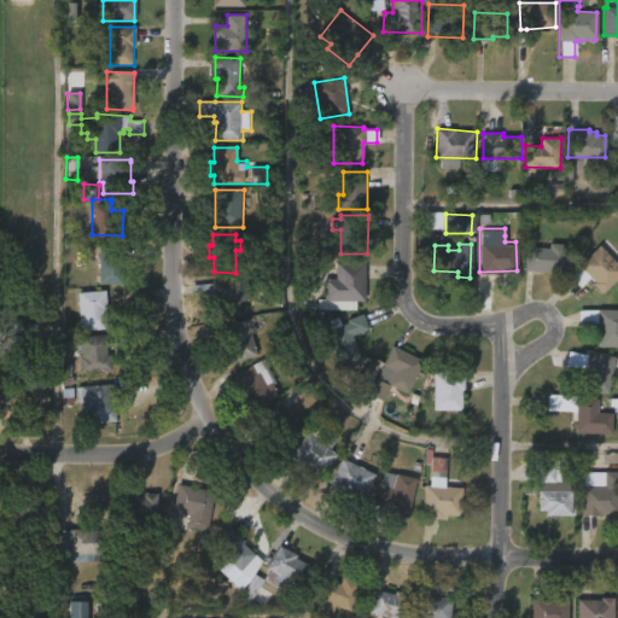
[(564,245),(561,274),(524,272),(525,248),(549,250),(549,244),(564,245)]
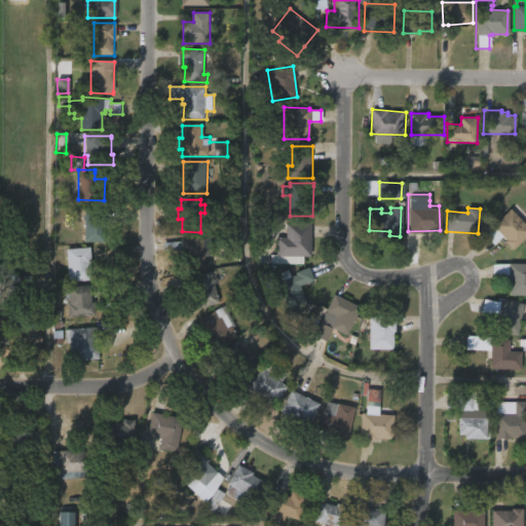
[(525,223),(525,239),(516,250),(504,236),(496,246),(486,235),(495,227),(494,226),(512,209),(525,223)]
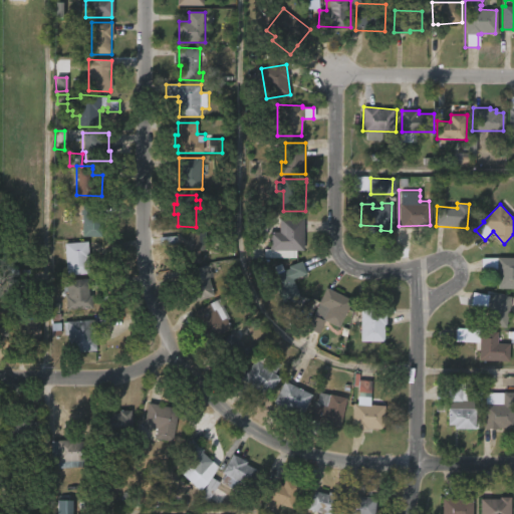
[(101,205),(101,222),(99,222),(99,236),(81,236),(81,214),(78,214),(80,205),(101,205)]
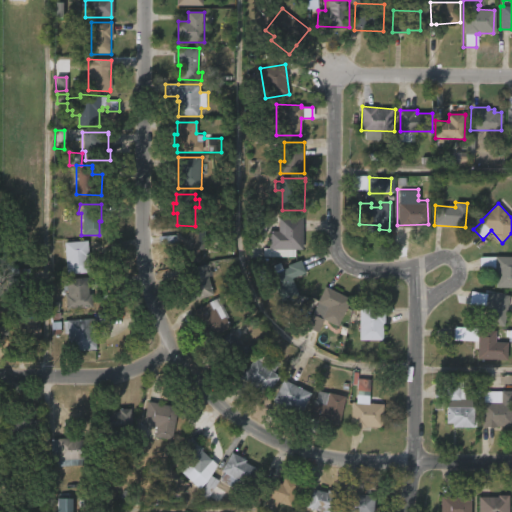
[(300,249),(267,249),(267,231),(276,231),(276,218),(300,218),(300,249)]
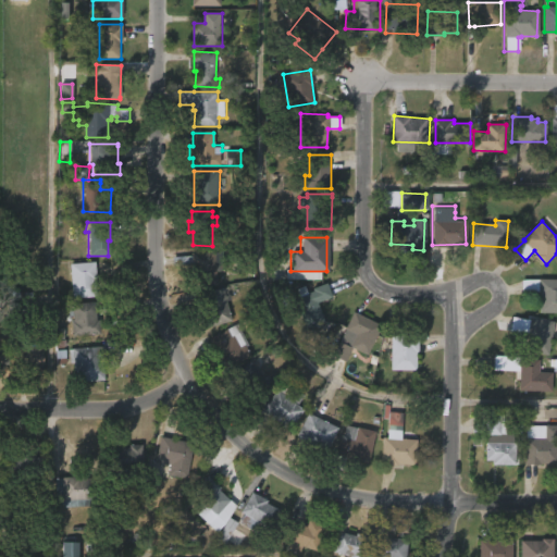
[(214,250),(219,251),(220,267),(215,267),(218,285),(197,286),(196,268),(193,269),(190,252),(214,250)]
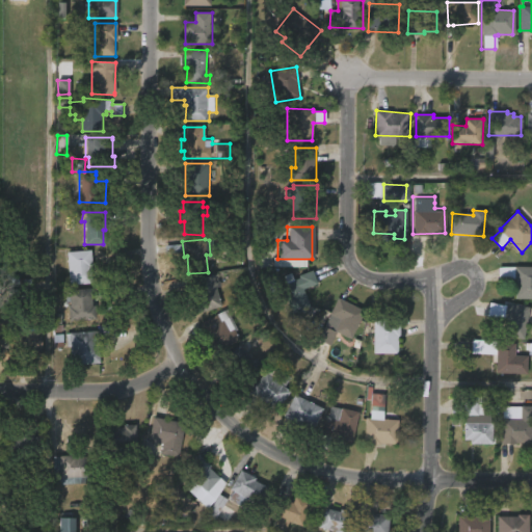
[(90,282),(68,284),(65,250),(90,248),(91,264),(88,264),(90,282)]
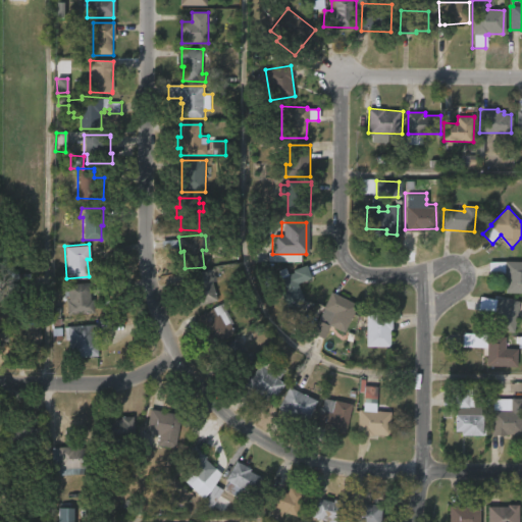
[(521,293),(505,293),(506,276),(487,275),(488,262),(521,262),(521,293)]
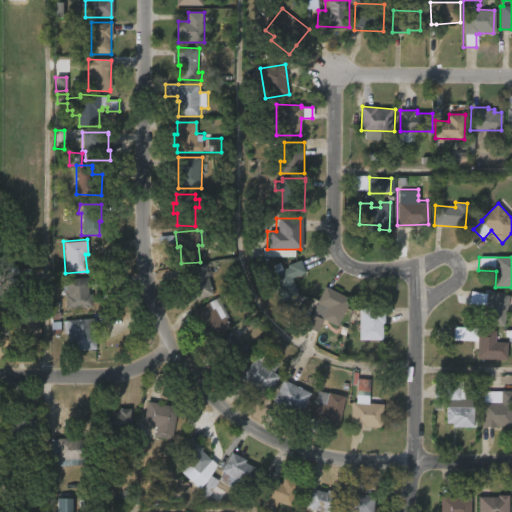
[(301,261),(306,274),(293,279),(300,296),(282,303),(271,275),(278,272),(275,266),(285,262),(287,266),(301,261)]
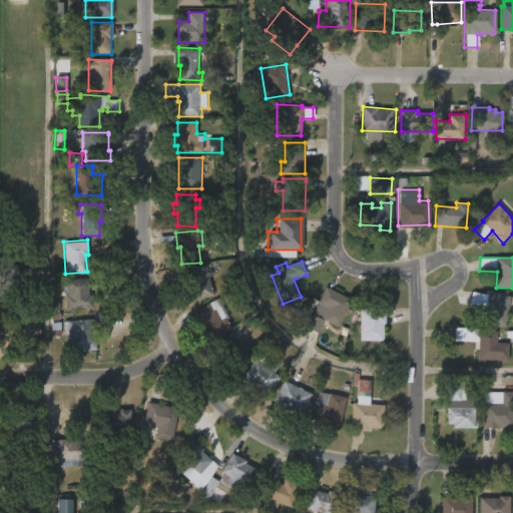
[(210,297),(187,303),(182,286),(187,284),(183,271),(202,266),(210,297)]
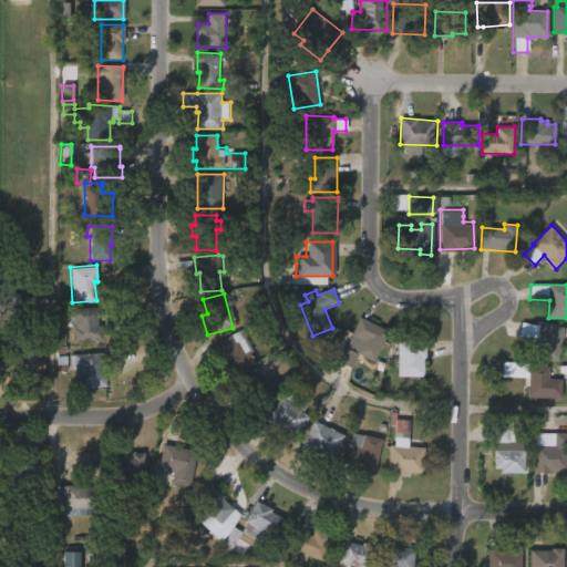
[(34,298),(33,322),(16,321),(17,305),(13,305),(13,297),(34,298)]
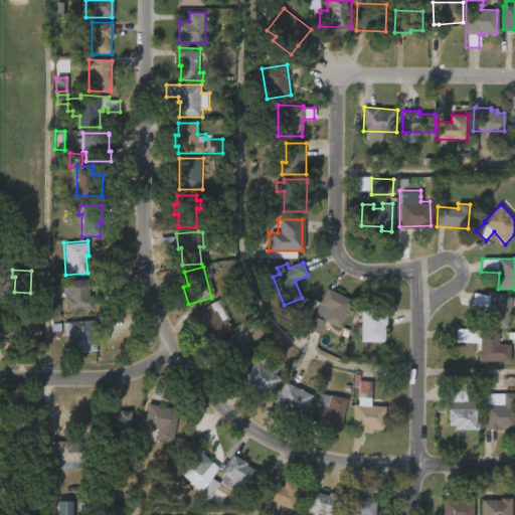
[(90,285),(90,299),(95,299),(95,310),(67,311),(68,281),(90,280),(90,285)]
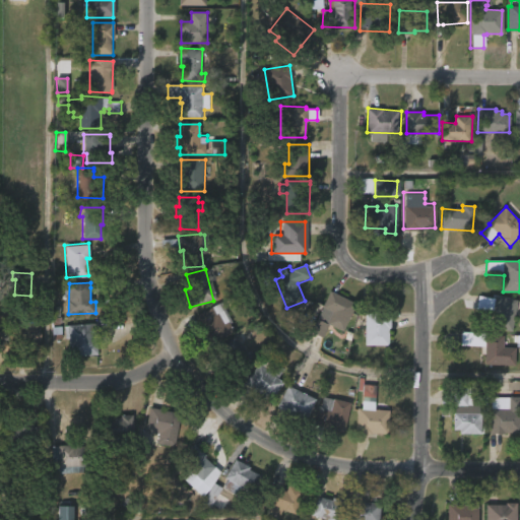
[(355,304),(342,330),(330,324),(337,309),(324,303),(330,290),(355,304)]
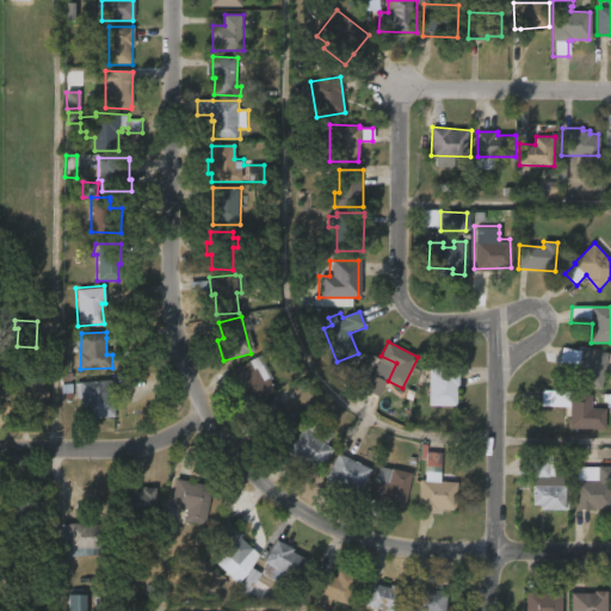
[(610,353),(606,388),(582,384),(585,369),(582,369),(585,349),(610,353)]
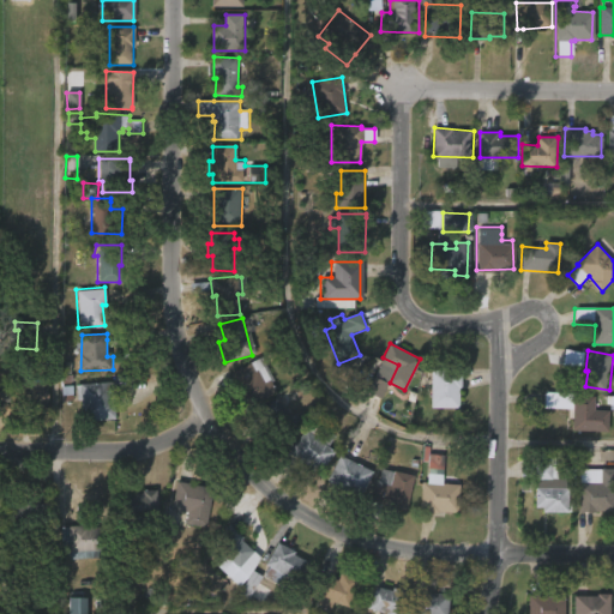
[(48,353),(48,371),(46,371),(46,380),(48,380),(47,408),(29,407),(28,423),(19,422),(19,407),(18,407),(18,391),(17,391),(17,369),(24,369),(24,365),(32,365),(42,353),(48,353)]
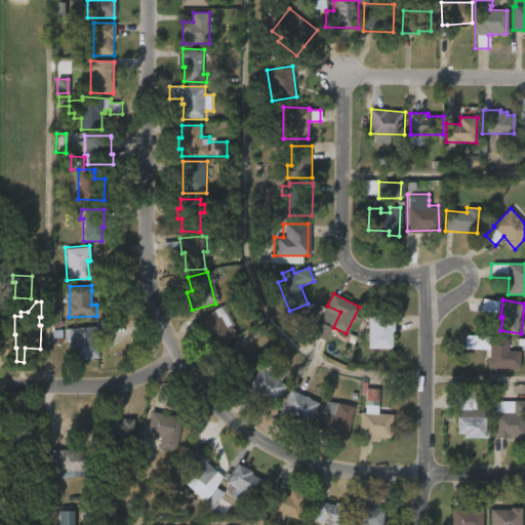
[(235,334),(211,348),(196,319),(219,306),(235,334)]
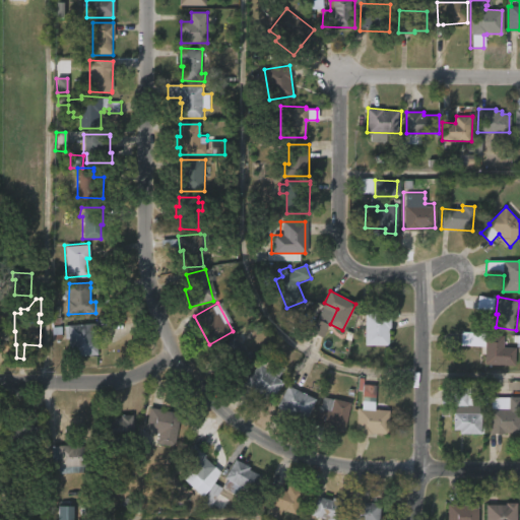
[(388,345),(364,345),(364,314),(388,314),(388,345)]
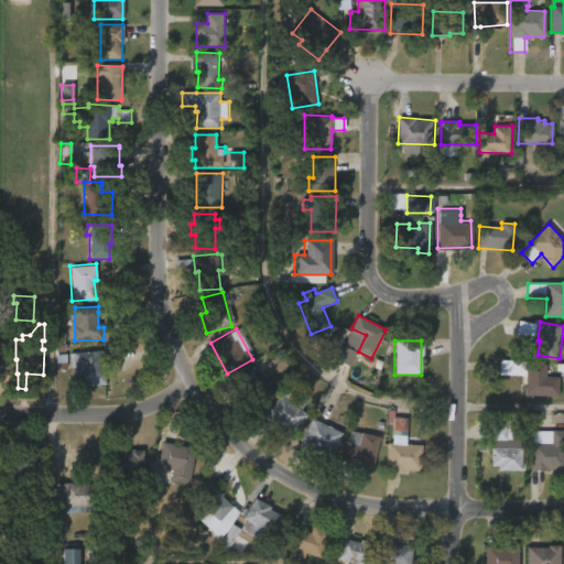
[(0,350),(11,351),(11,369),(6,368),(4,375),(0,375),(0,350)]
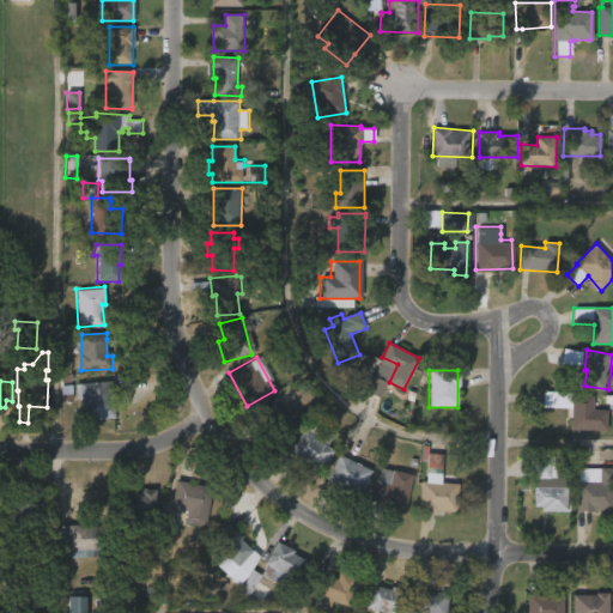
[(115,396),(116,419),(83,420),(82,400),(78,400),(78,384),(117,382),(117,396),(115,396)]
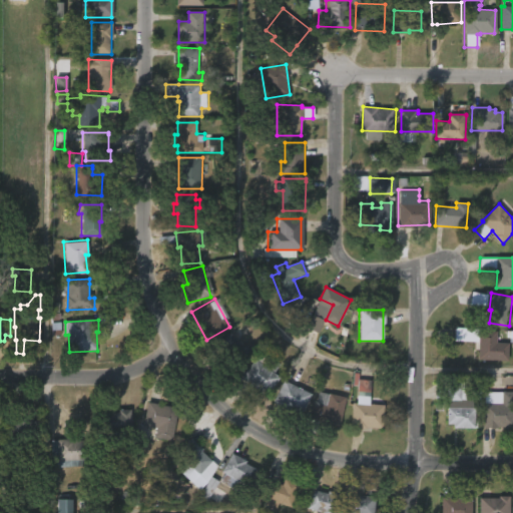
[(508,343),(507,361),(477,359),(478,331),(496,332),(496,343),(508,343)]
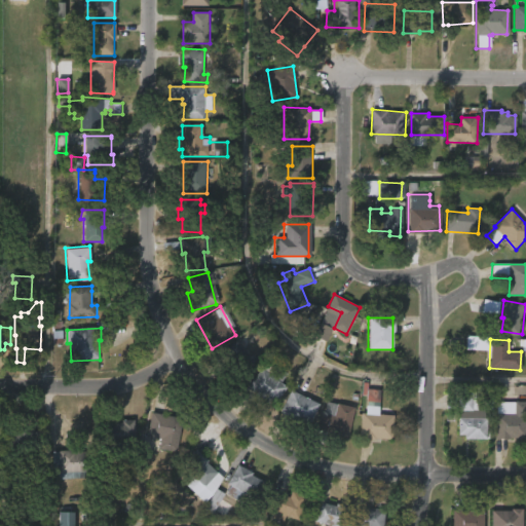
[(238,342),(251,357),(255,353),(262,363),(243,379),(223,355),(238,342)]
